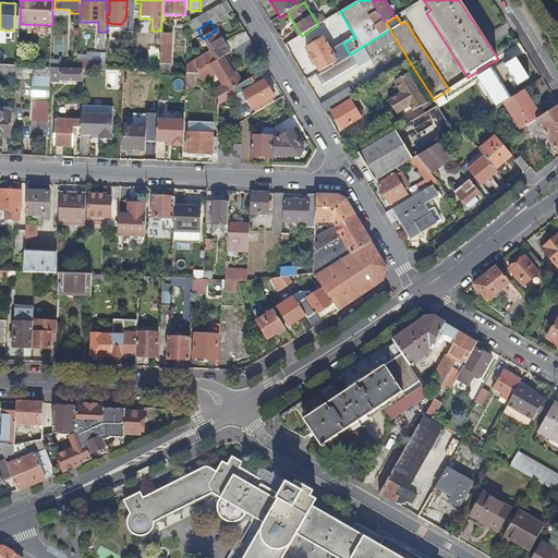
[(390,29),(362,47),(368,57),(396,39),(390,29)]
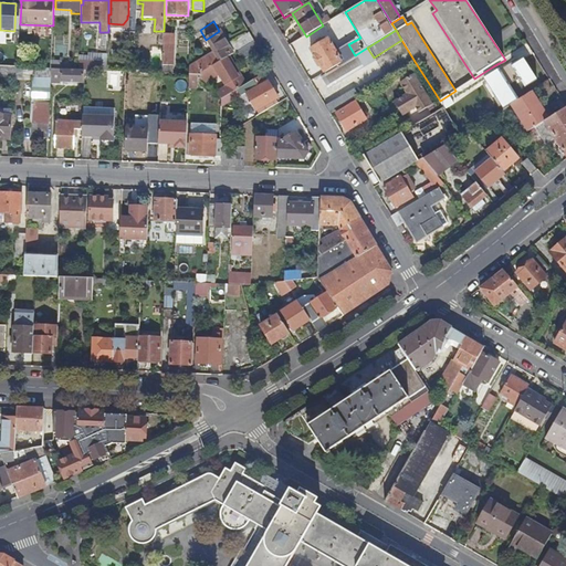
[(189,76),(198,76),(227,59),(237,53),(254,42),(249,34),(229,46),(229,45),(228,45),(219,31),(206,40),(215,53),(190,67),(189,76)]
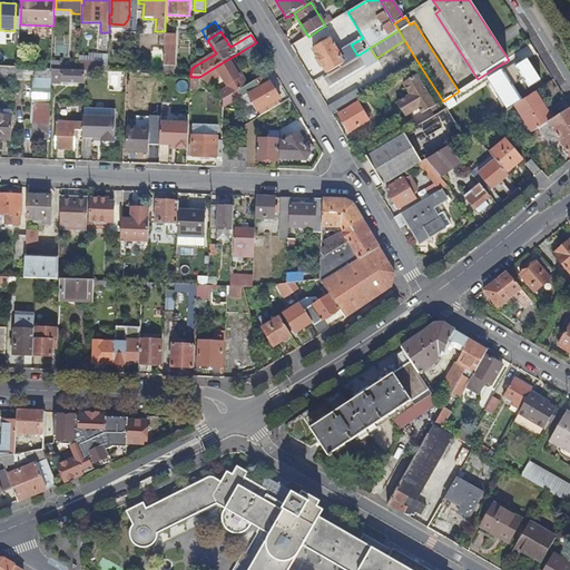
[(175,67),(176,36),(165,35),(164,50),(164,67),(175,67)]
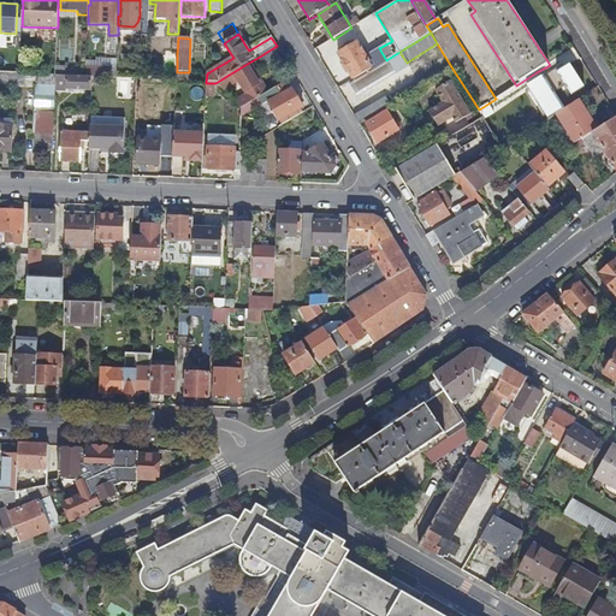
[(354,80),(372,69),(367,63),(368,61),(362,49),(361,51),(356,45),(338,55),(354,80)]
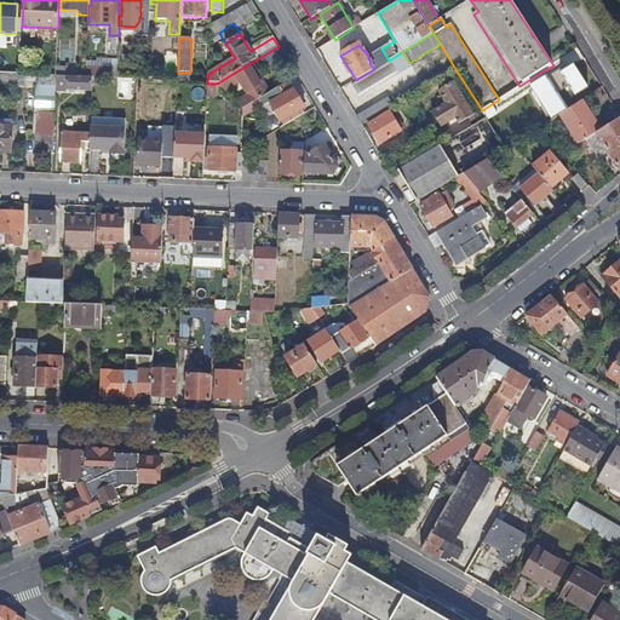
[(279,46),(259,58),(265,68),(285,57),(279,46)]
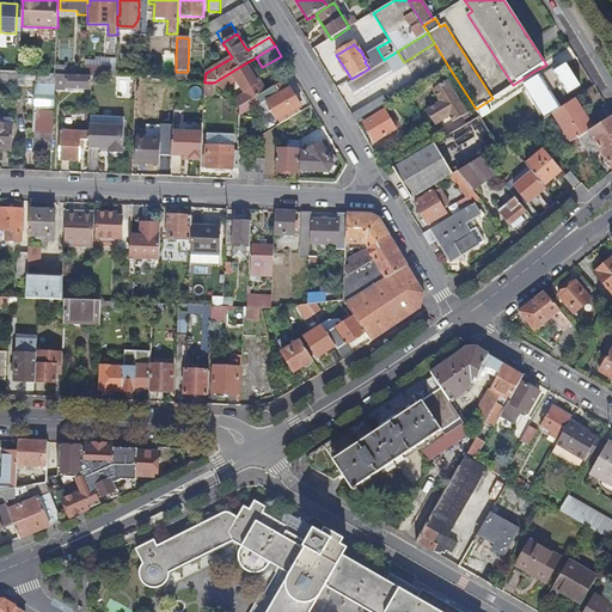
[(549,78),(551,77),(569,104),(575,99),(595,86),(576,56),(546,75),(549,78)]
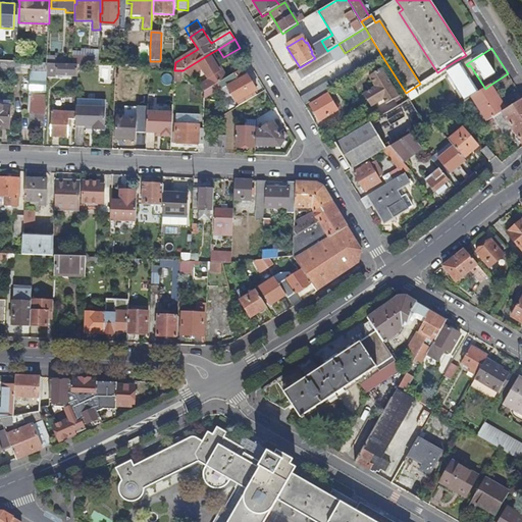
[(316,59),(300,68),(297,70),(303,83),(335,62),(329,51),(328,52),(316,59)]
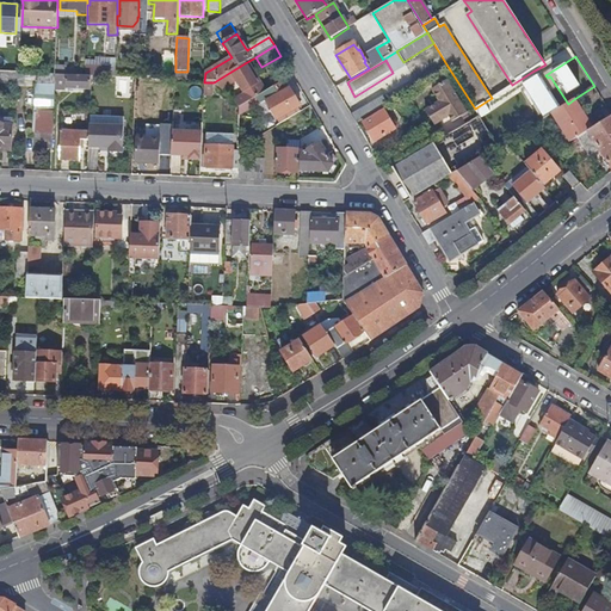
[(233,102),(240,109),(266,92),(260,82),(257,84),(245,63),(214,82),(222,91),(238,81),(245,94),(233,102)]
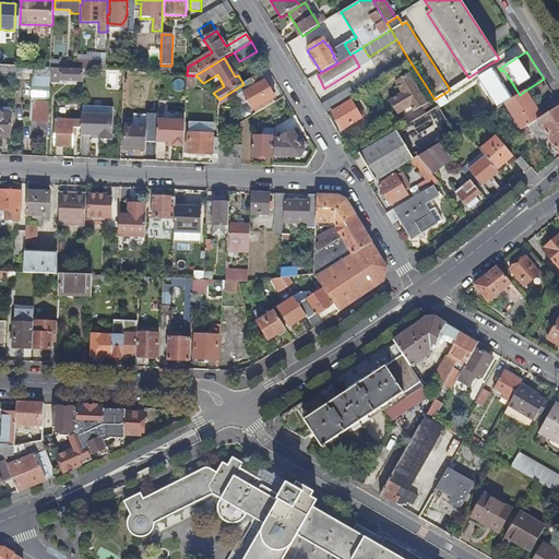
[(61,70),(61,61),(50,60),(50,69),(61,70)]
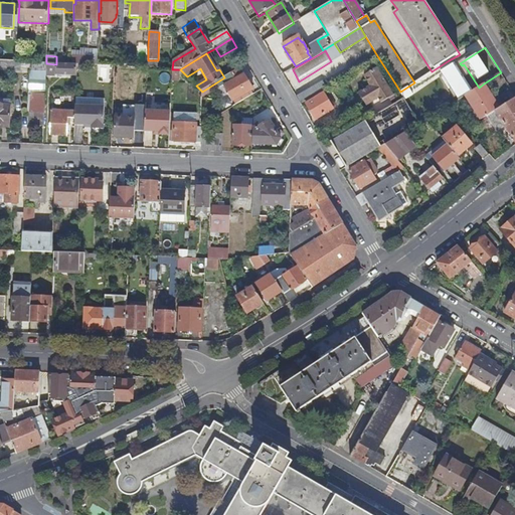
[(97,65),(97,56),(71,55),(71,64),(76,64),(97,65)]
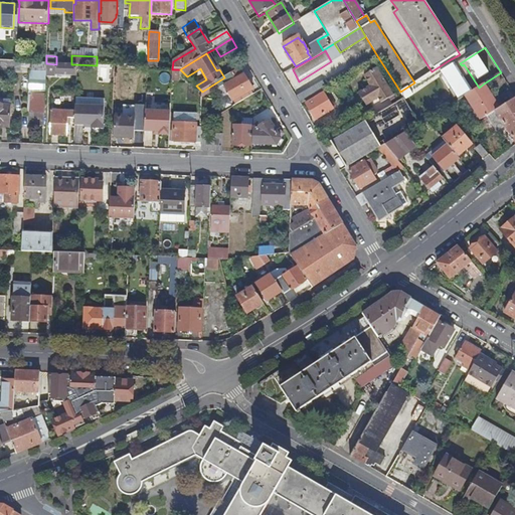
[(432,71),(414,82),(400,92),(403,98),(418,88),(420,91),(455,69),(449,60),(432,71)]
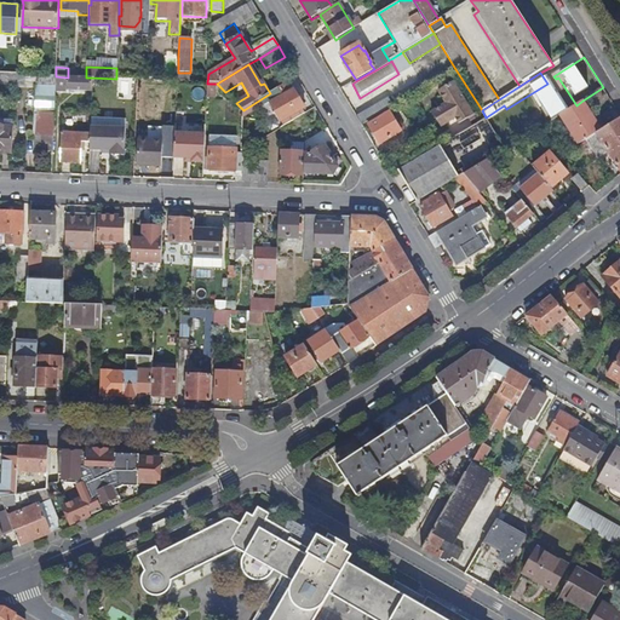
[(67,90),(91,91),(92,78),(86,78),(68,78),(56,76),(55,91),(67,92),(67,90)]
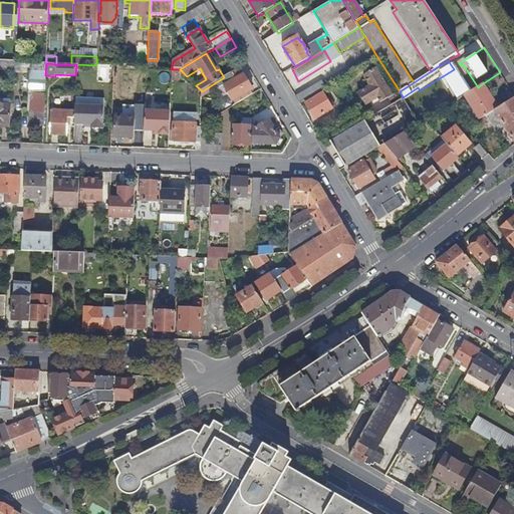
[(380,103),(389,99),(392,105),(395,103),(404,98),(403,97),(400,91),(393,95),(375,68),(363,75),(370,86),(358,93),(365,105),(377,98),(380,103)]
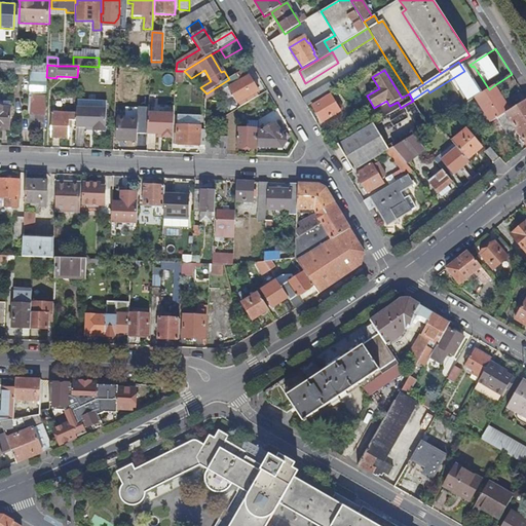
[(176,71),(176,83),(184,83),(184,71),(176,71)]
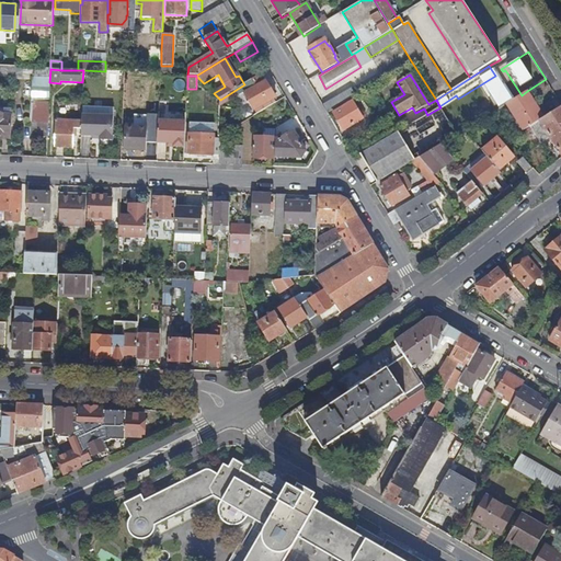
[(264,78),(243,91),(255,112),(276,99),(264,78)]
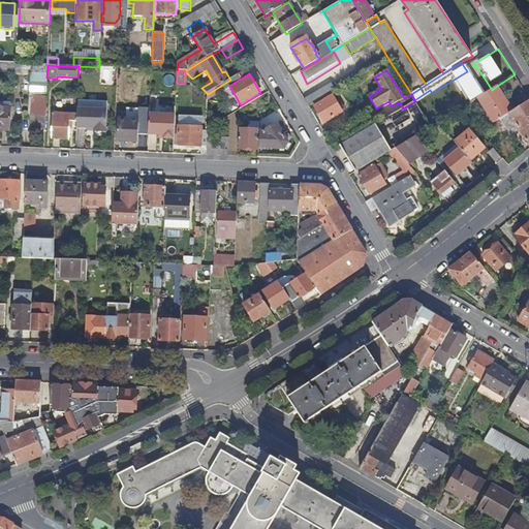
[(175,83),(173,74),(163,75),(164,85),(175,83)]
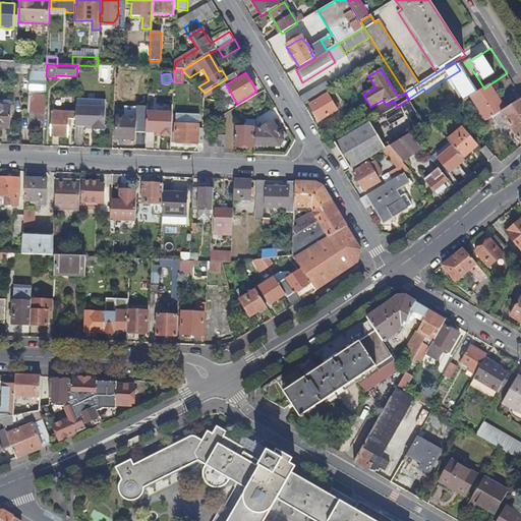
[(43,81),(29,81),(29,96),(43,96),(43,81)]
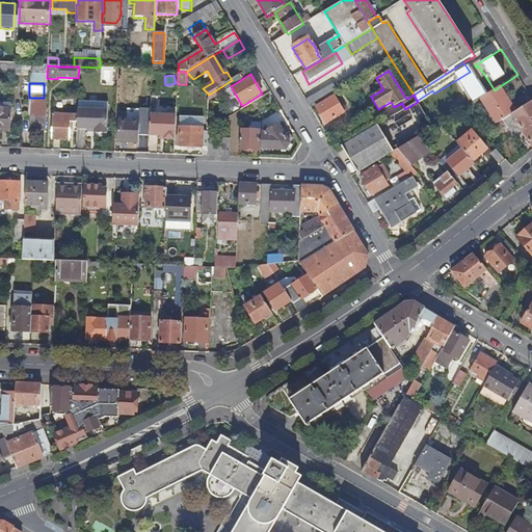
[(311,108),(338,91),(334,84),(307,101),(311,108)]
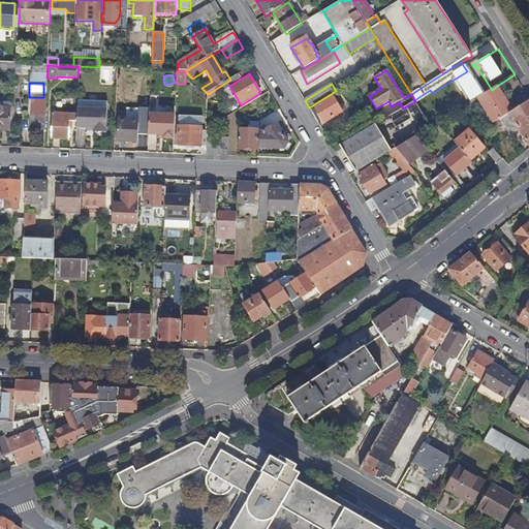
[(485,94),(478,98),(495,124),(509,115),(514,112),(497,86),(492,90),(485,94)]
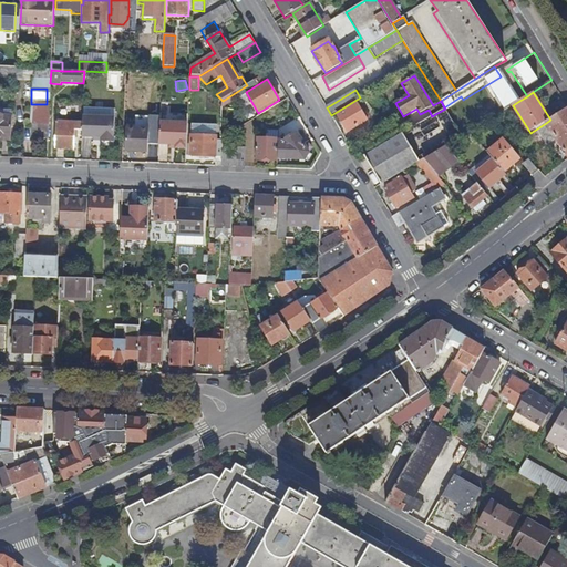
[(516,96),(501,106),(504,111),(513,105),(519,101),(516,96)]
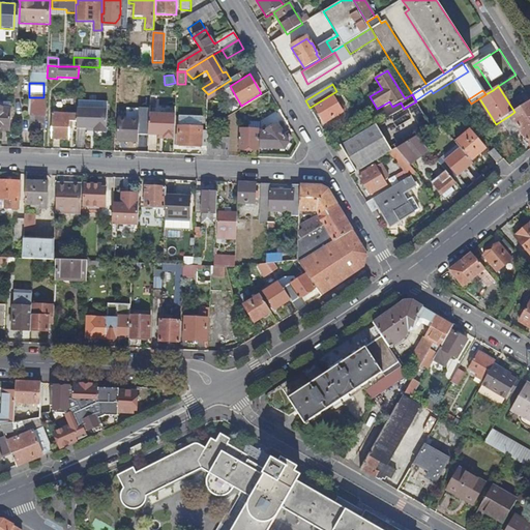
[(333,96),(316,108),(325,123),(343,113),(333,96)]
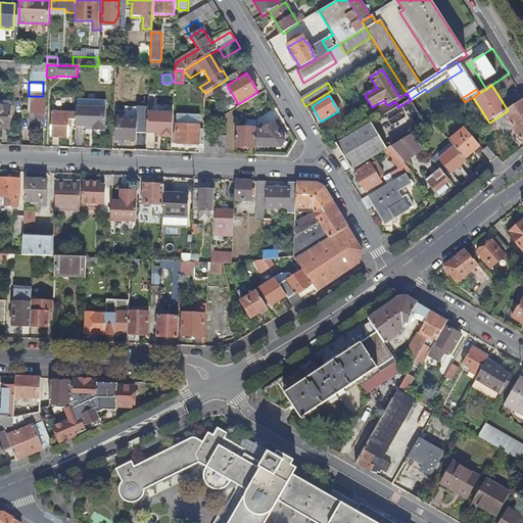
[(522,100),(508,110),(504,113),(522,143),(522,100)]
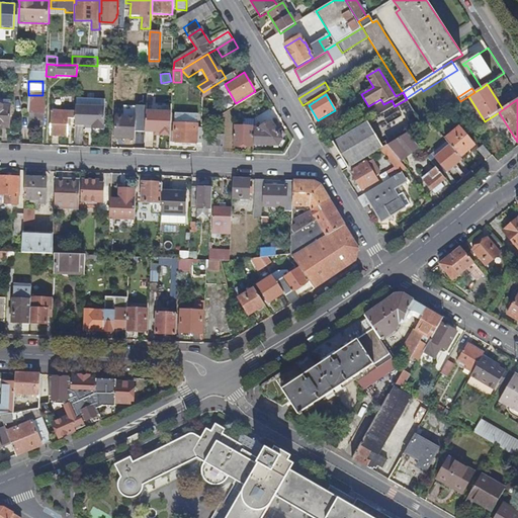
[(11,101),(0,100),(0,127),(10,127),(11,101)]
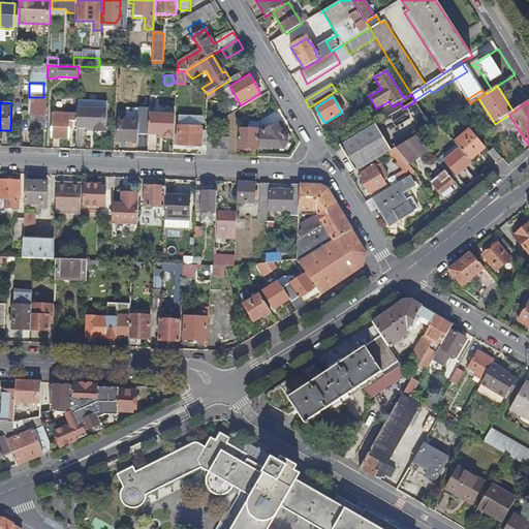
[(403,109),(392,115),(398,124),(411,116),(406,106),(403,109)]
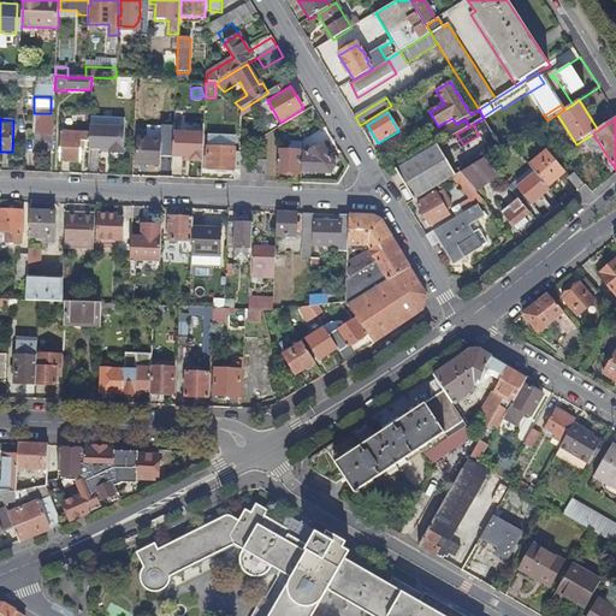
[(110,150),(110,155),(124,155),(125,129),(90,128),(89,134),(89,142),(89,149),(102,149),(110,150)]
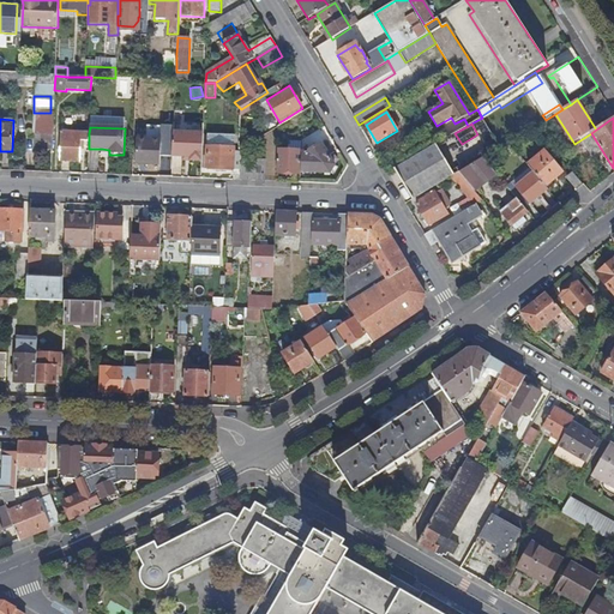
[(80,162),(80,140),(89,142),(89,133),(61,132),(61,162),(80,162)]
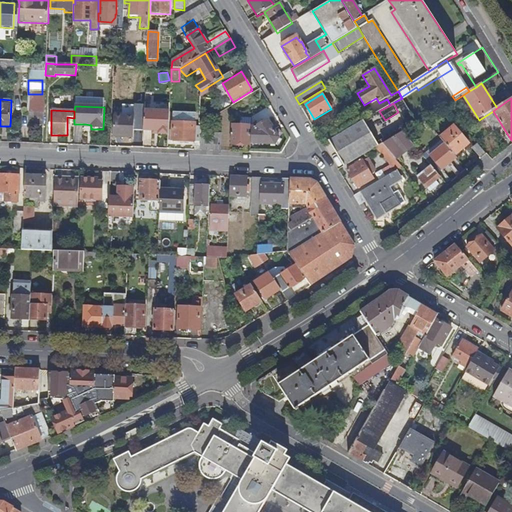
[(170,111),(145,110),(144,131),(153,131),(159,132),(159,135),(169,135),(170,111)]
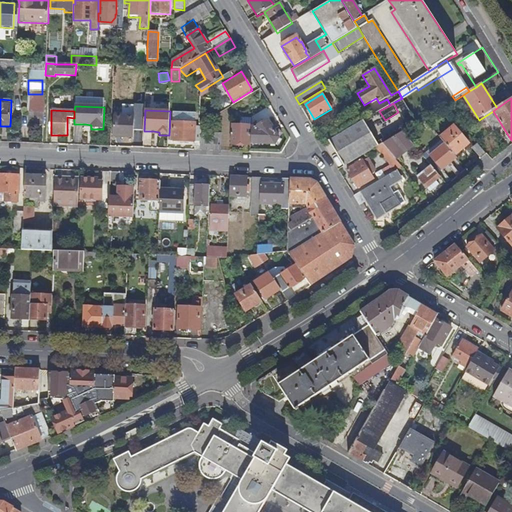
[(186,123),(196,123),(196,113),(173,113),(173,122),(181,123),(181,120),(186,121),(186,123)]
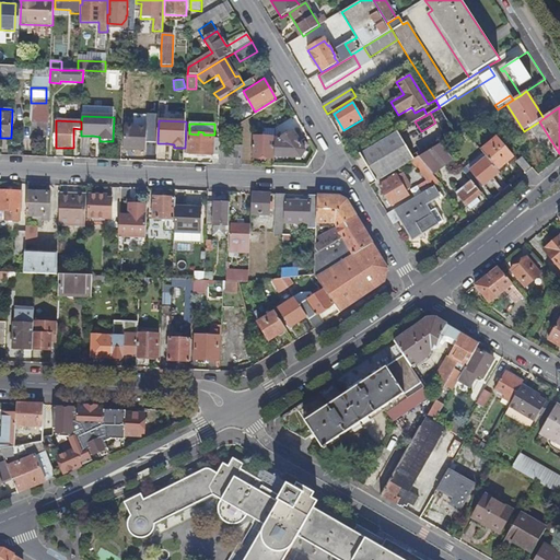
[(147,128),(125,127),(124,150),(146,151),(147,128)]
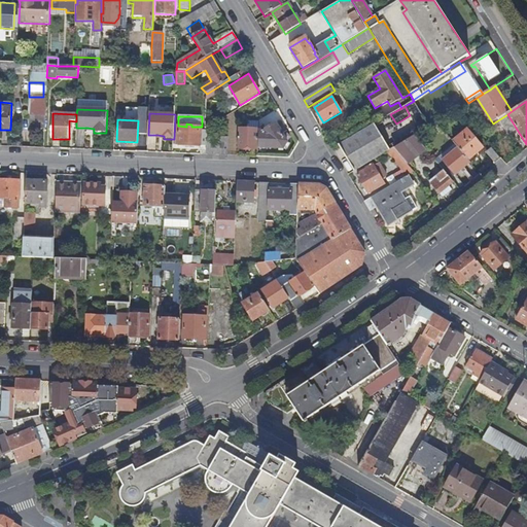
[(186,124),(186,127),(178,126),(177,145),(207,146),(207,140),(207,133),(202,133),(202,127),(191,127),(191,125),(186,124)]
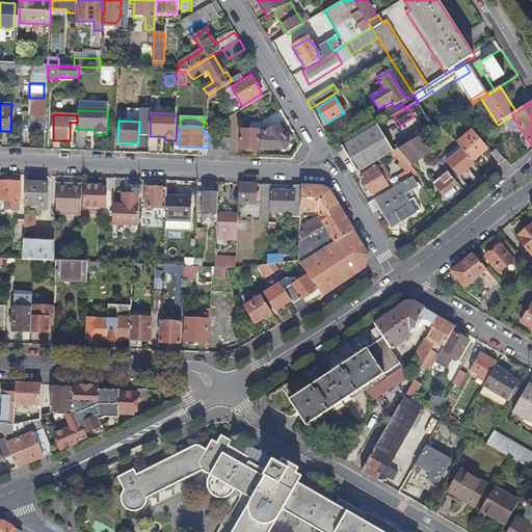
[(277,126),(266,133),(262,132),(261,149),(281,149),(282,151),(286,151),(290,143),(288,140),(287,140),(277,126)]
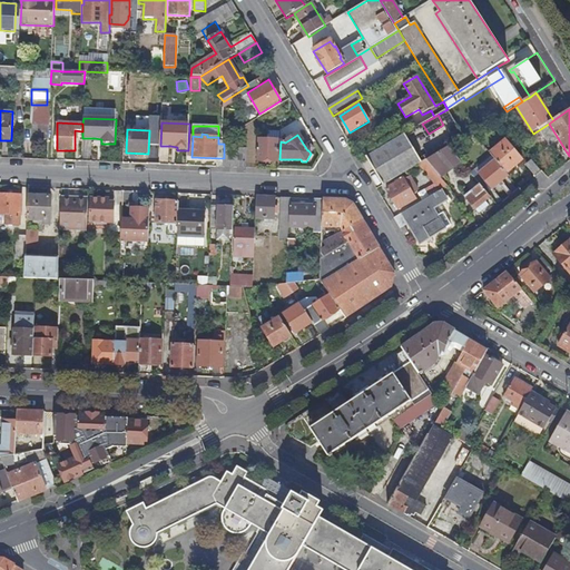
[(384,186),(422,164),(404,135),(367,157),(384,186)]
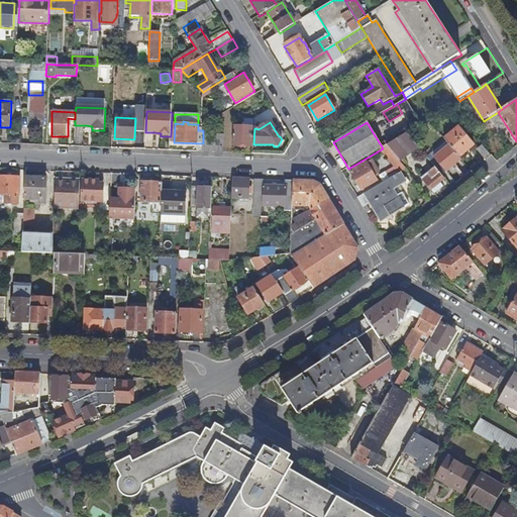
[(254,127),(242,127),(233,127),(233,146),(253,146),(253,144),(254,128),(254,127)]
